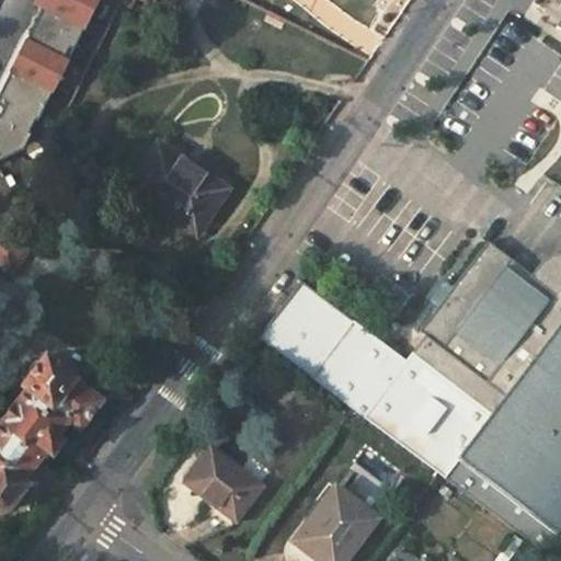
[(67,0),(13,105),(0,98),(0,102),(8,106),(1,119),(0,118),(0,160),(23,150),(99,0),(67,0)]
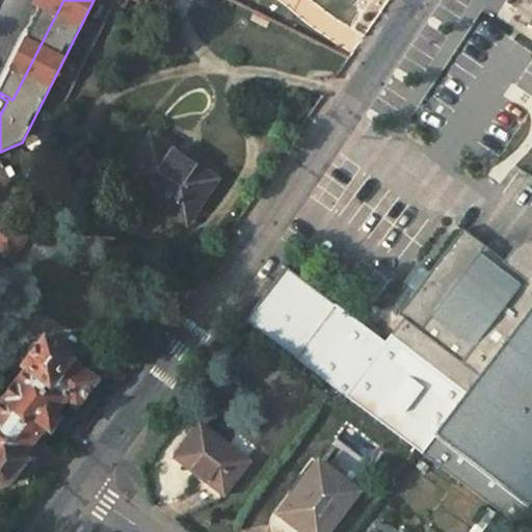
[(0,73),(0,92),(12,100),(63,0),(37,0),(26,22),(0,73)]
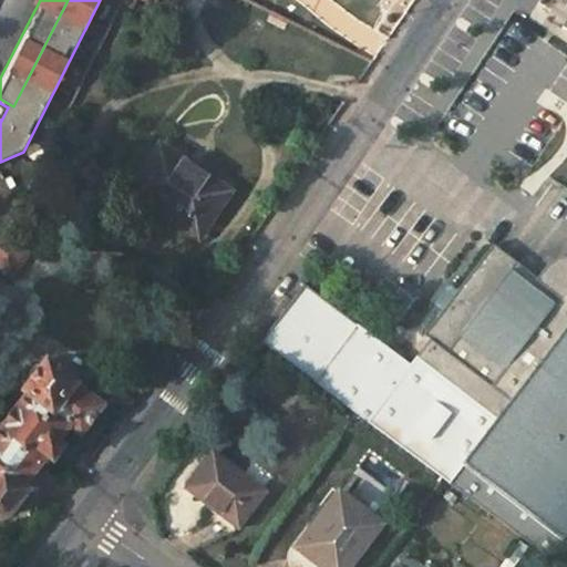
[(198,237),(229,193),(161,146),(130,191),(198,237)]
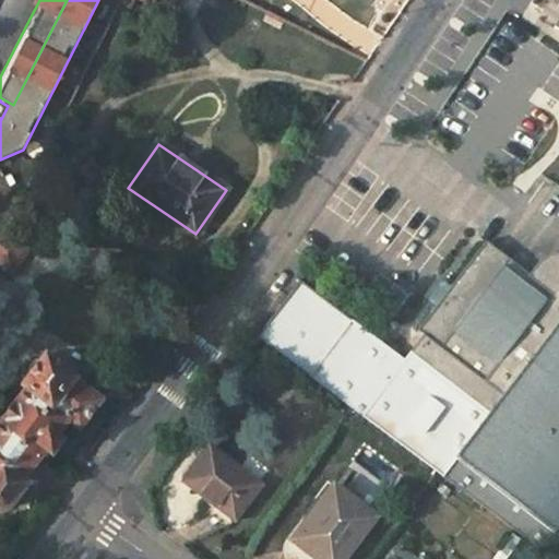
[(4,228),(0,234),(0,265),(10,273),(30,245),(4,228)]
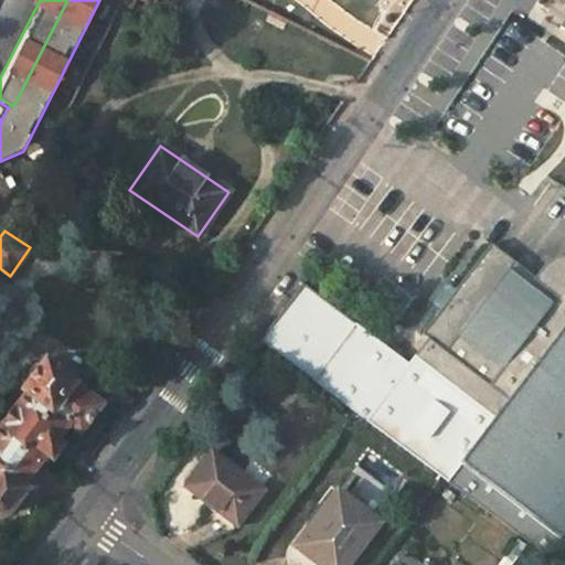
[(564,564),(564,255),(558,257),(552,259),(543,267),(535,277),(491,244),(423,333),(428,339),(409,363),(340,311),(302,284),(260,340),(558,564),(564,564)]
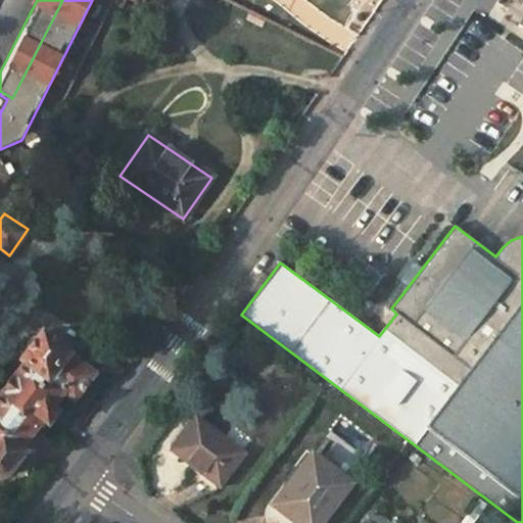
[(26,364),(5,389),(50,424),(57,413),(57,411),(53,408),(65,392),(75,400),(95,374),(80,363),(86,353),(77,346),(75,349),(72,346),(67,352),(43,334),(41,337),(38,335),(27,336),(20,345),(22,357),(25,359),(22,362),(26,364)]
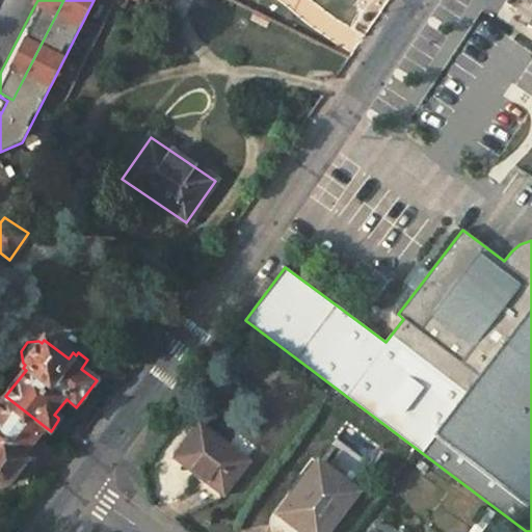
[(0,484),(3,484),(6,482),(10,479),(25,459),(22,457),(41,432),(45,435),(48,431),(51,431),(5,396),(0,403),(0,484)]
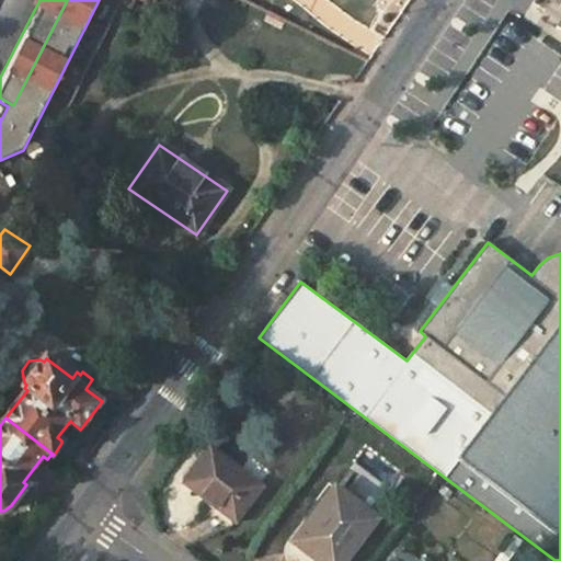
[(262,487),(210,448),(185,482),(215,505),(217,503),(238,518),(262,487)]
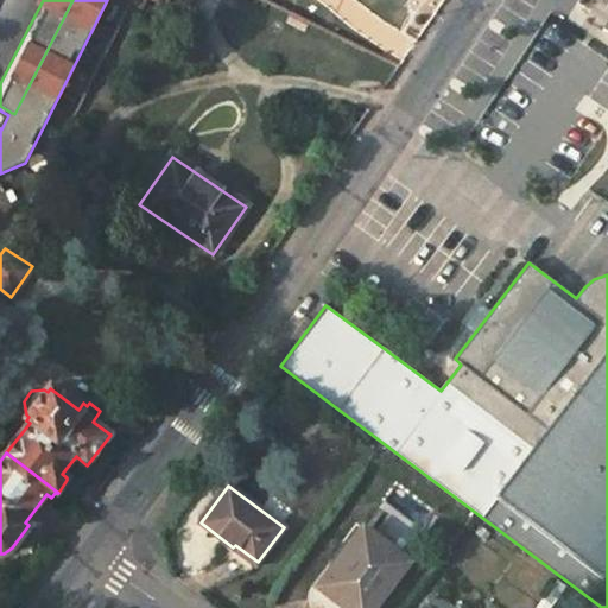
[(347,607),(374,607),(410,563),(363,527),(316,589),(314,597),(315,602),(316,607),(317,607),(344,607),(346,607),(347,607)]
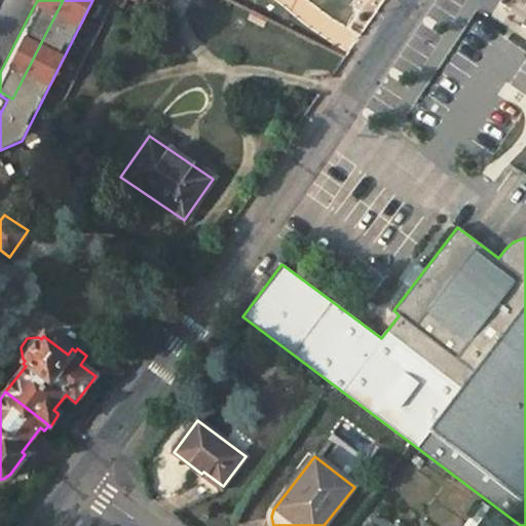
[(478,525),(491,509),(483,501),(464,525),(478,525)]
